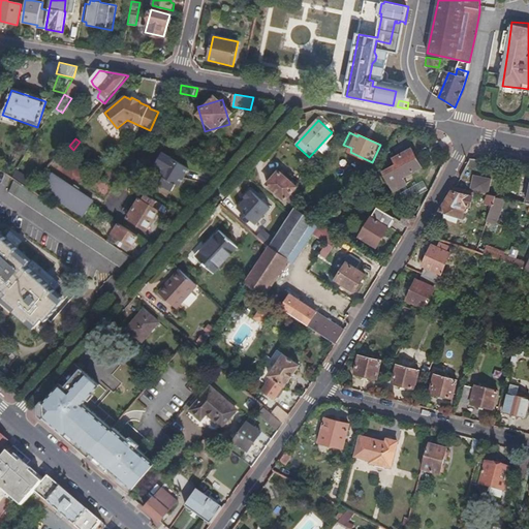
[(404,178),(422,167),(412,150),(394,160),(397,164),(384,172),(395,190),(408,184),(404,178)]
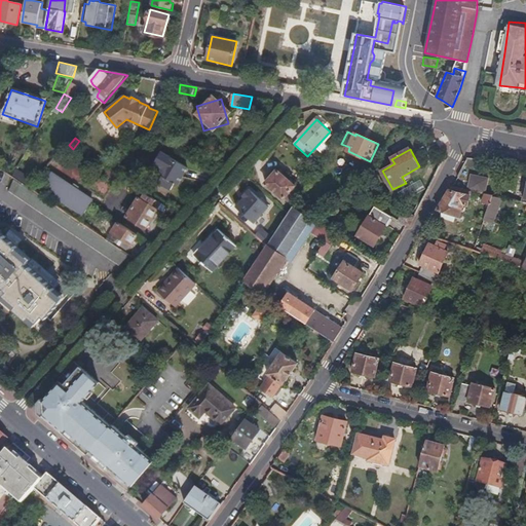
[(187,167),(161,152),(155,163),(162,167),(158,174),(162,176),(158,183),(171,190),(174,184),(175,185),(180,178),(181,179),(187,167)]
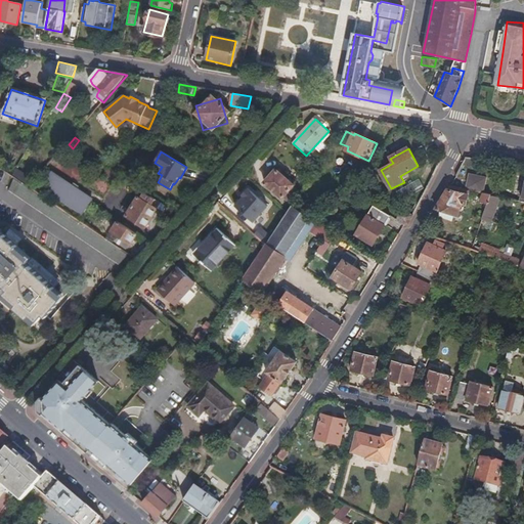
[(104,191),(110,183),(76,165),(71,174),(104,191)]
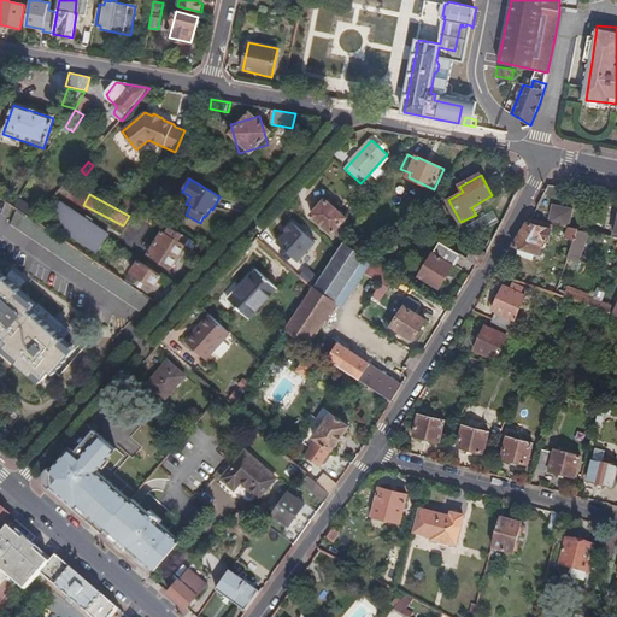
[(354,228),(346,219),(346,218),(327,200),(313,216),(345,244),(354,228)]
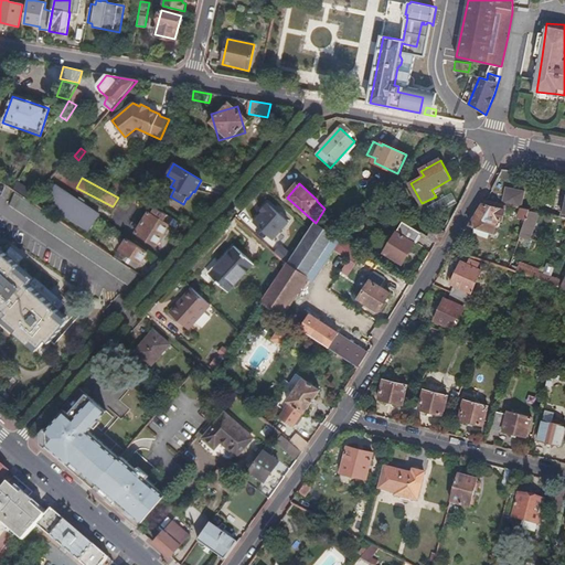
[(35,194),(21,184),(16,191),(14,192),(30,202),(35,194)]
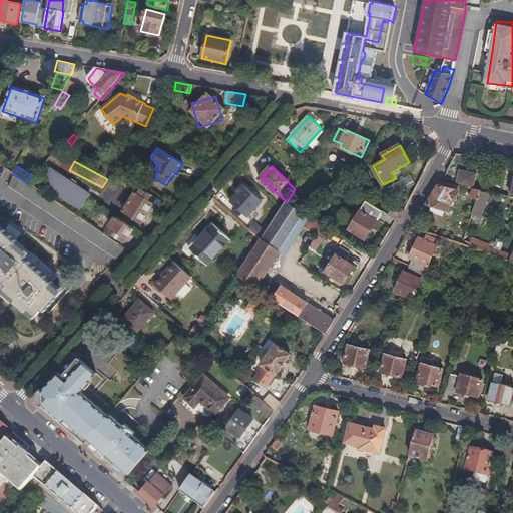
[(474,188),(476,173),(459,170),(456,185),(460,186),(473,188),(474,188)]
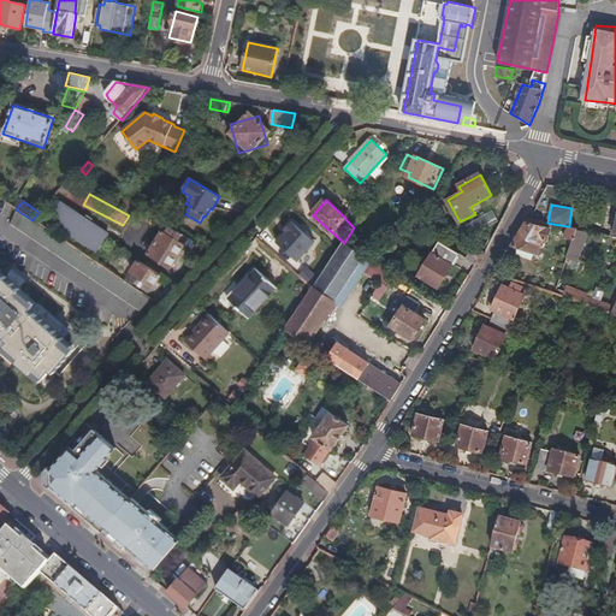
[(59,206),(47,223),(95,255),(107,238),(89,226),(92,221),(86,218),(83,221),(59,206)]
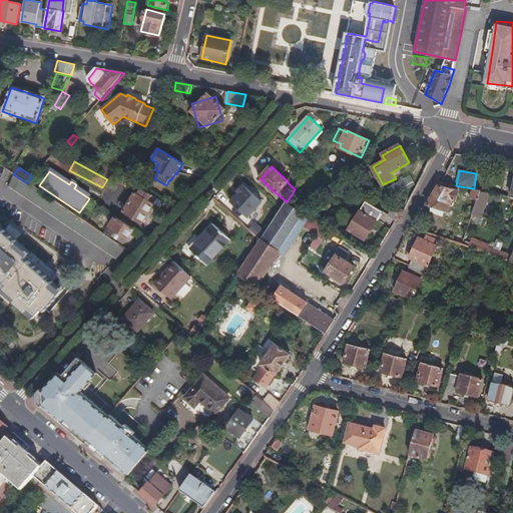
[(243,180),(223,202),(244,222),(266,200),(243,180)]
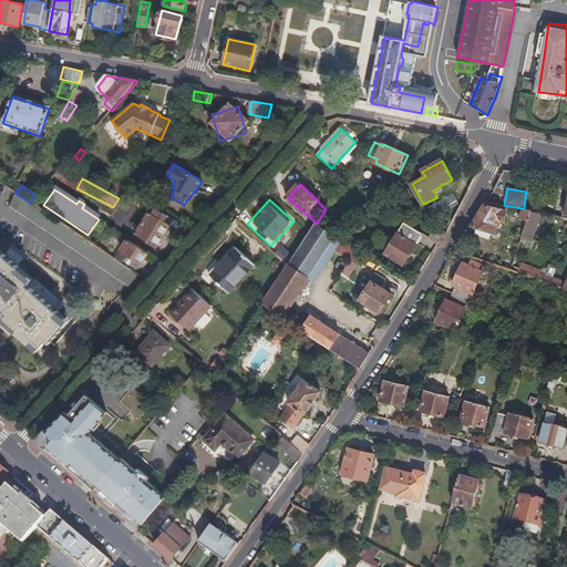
[(504,222),(508,206),(504,205),(487,202),(472,226),(496,234),(500,219),(504,222)]
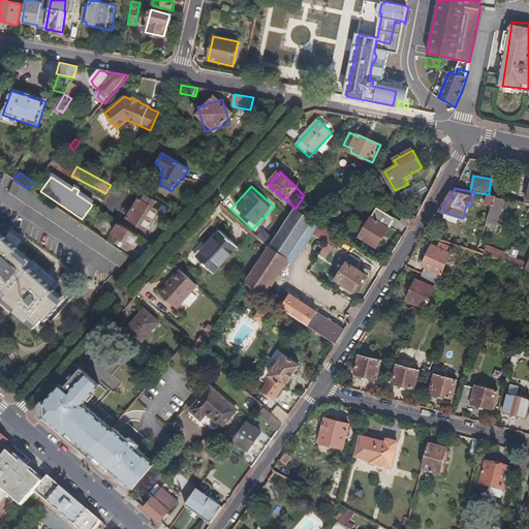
[(492,207),(495,196),(489,194),(488,194),(485,204),(492,207)]
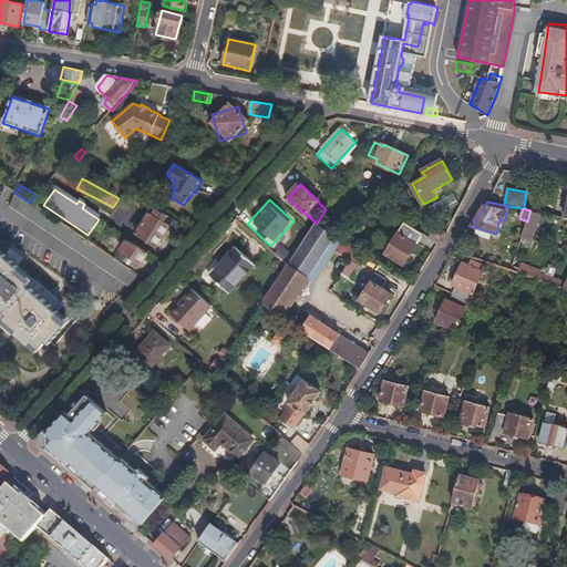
[(153,217),(150,215),(137,235),(158,248),(172,227),(171,226),(174,220),(157,210),(153,217)]
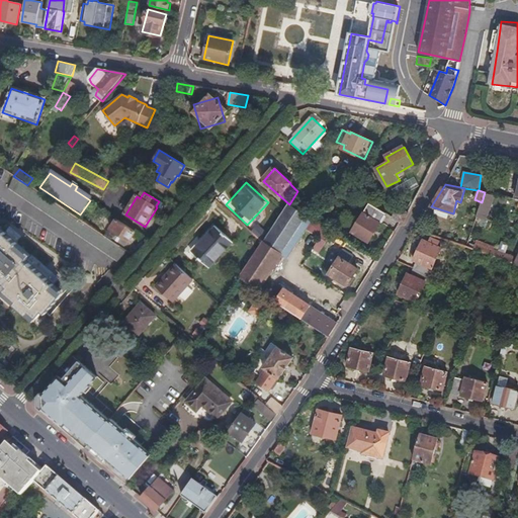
[(483,219),(491,193),(485,192),(482,202),(477,217),(483,219)]
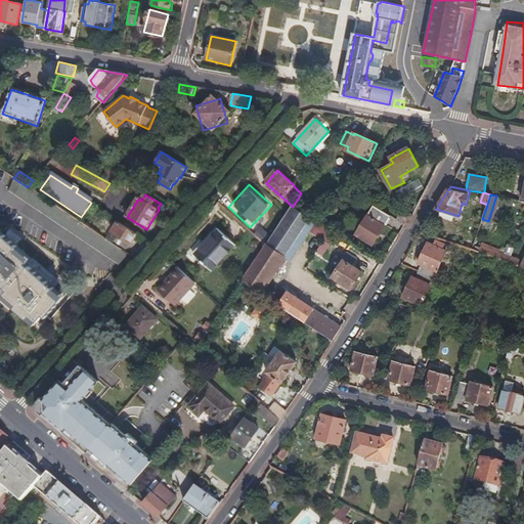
[(166,207),(161,204),(158,209),(159,210),(163,212),(166,207)]
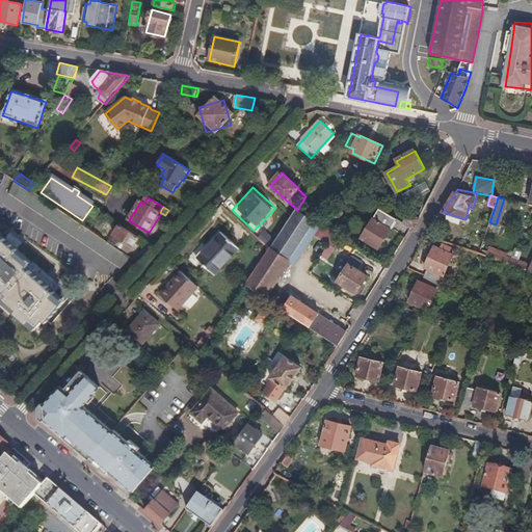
[(378,249),(397,219),(380,209),(362,238),(378,249)]
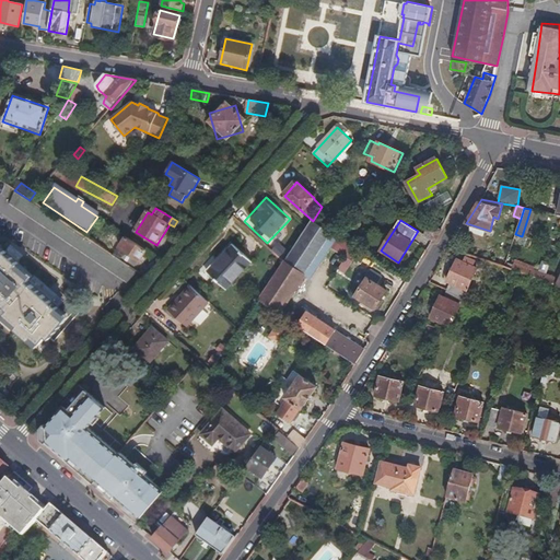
[(305,276),(334,234),(313,221),(286,263),(260,301),(284,317),(288,313),(282,310),(305,276)]
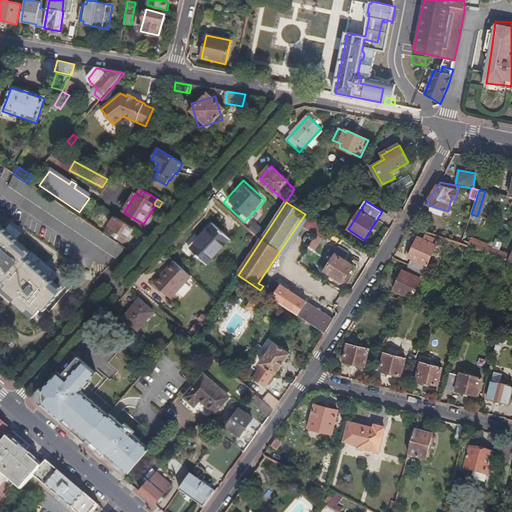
[(399,221),(404,211),(396,206),(391,208),(389,212),(391,216),(396,220),(399,221)]
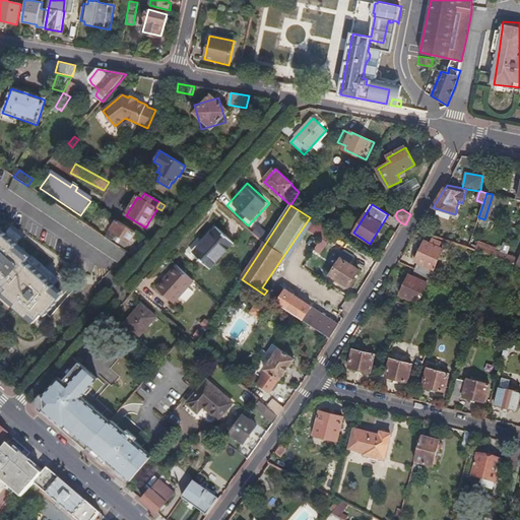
[(289,260),(315,220),(310,217),(283,256),(289,260)]
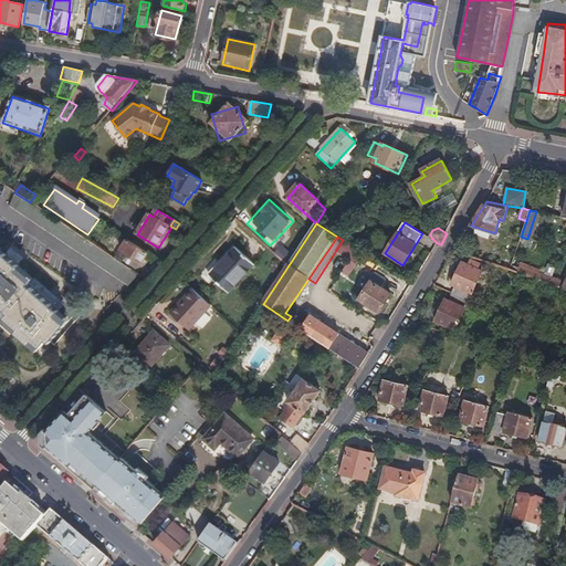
[(148,253),(129,241),(122,252),(128,257),(125,262),(136,270),(140,264),(142,264),(148,253)]
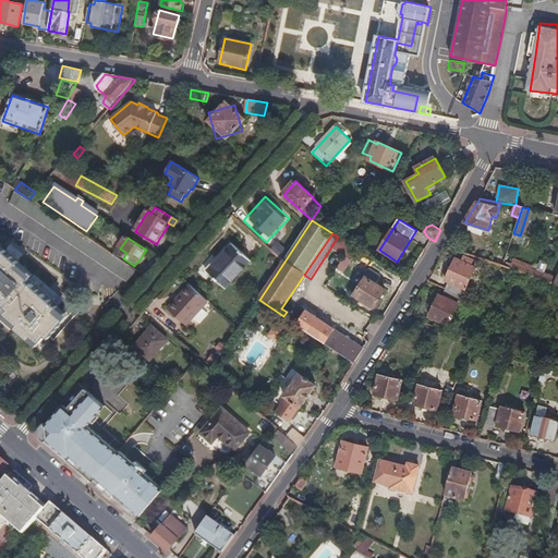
[(464,253),(468,243),(455,239),(449,247),(464,253)]
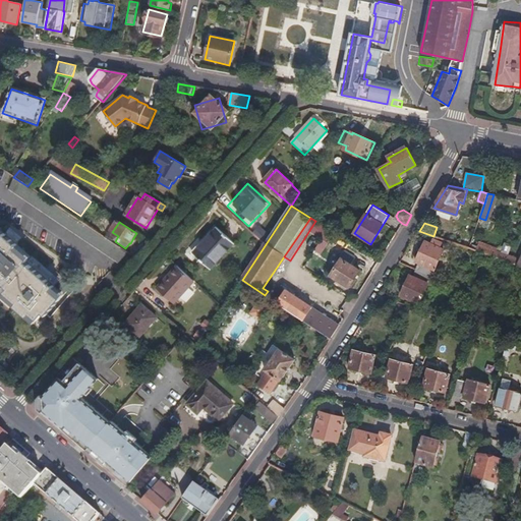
[(211,270),(235,243),(217,227),(201,244),(204,245),(194,255),(211,270)]
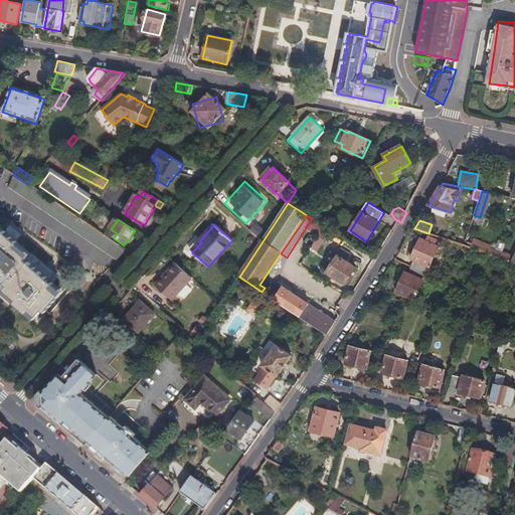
[(54,284),(26,260),(28,256),(15,245),(18,242),(5,231),(2,234),(0,231),(0,278),(9,286),(5,290),(18,302),(16,304),(27,314),(30,311),(37,317),(43,311),(45,313),(60,296),(51,287),(54,284)]
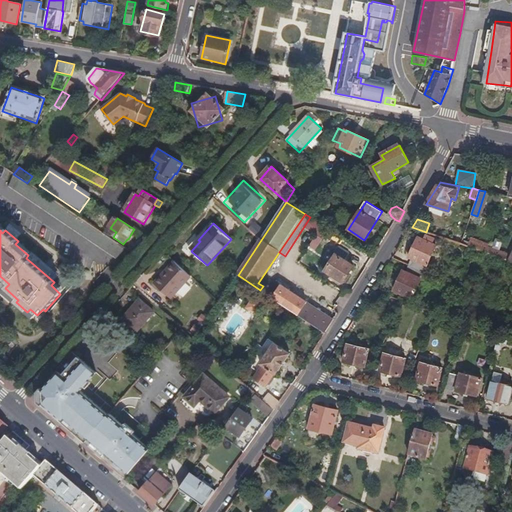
[(424,272),(436,245),(432,243),(434,239),(426,235),(424,240),(418,237),(409,258),(412,259),(409,266),(424,272)]
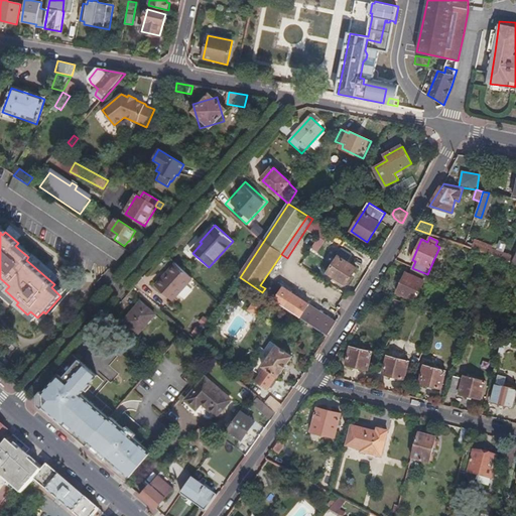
[(328,239),(321,247),(332,254),(338,246),(328,239)]
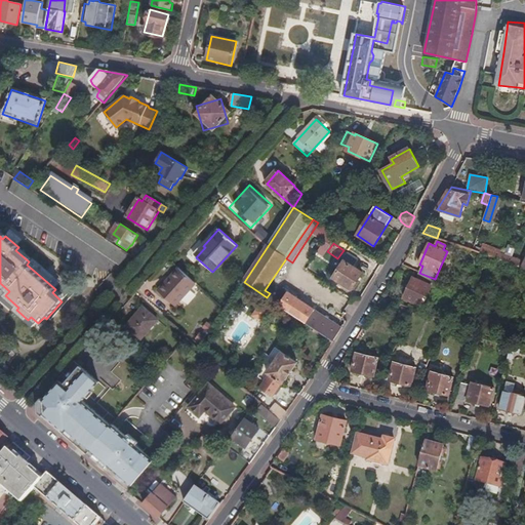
[(196,257),(205,247),(203,246),(195,255),(196,257)]
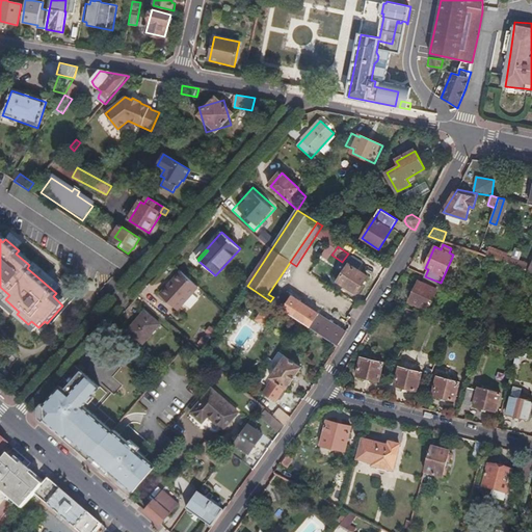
[(356,294),(368,276),(358,271),(363,265),(351,258),(347,265),(348,265),(338,283),(356,294)]
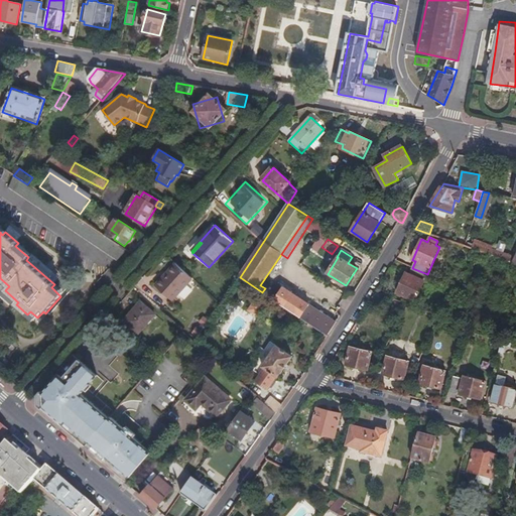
[(305,264),(313,269),(318,260),(310,255),(305,264)]
